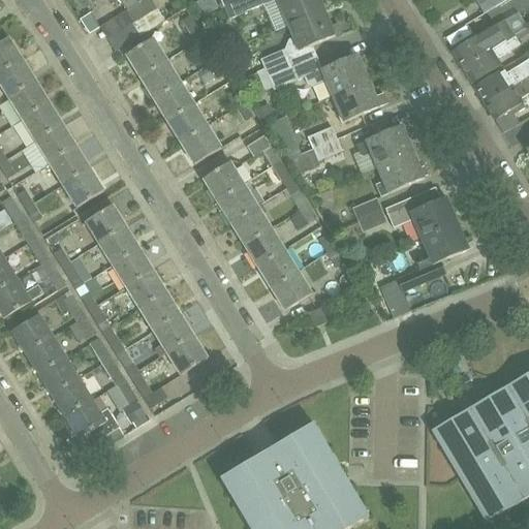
[(99,0),(102,3),(105,0),(120,0),(128,9),(125,11),(133,24),(157,8),(152,0),(142,0),(138,2),(135,0),(99,0)]
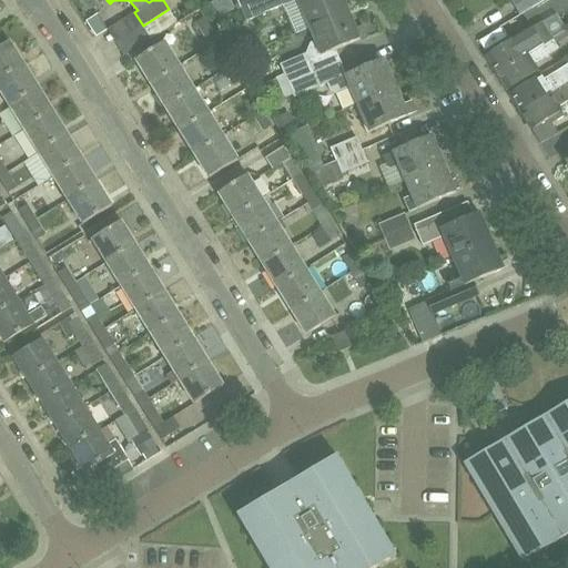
[(220,0),(208,6),(213,19),(233,10),(227,0),(220,0)]
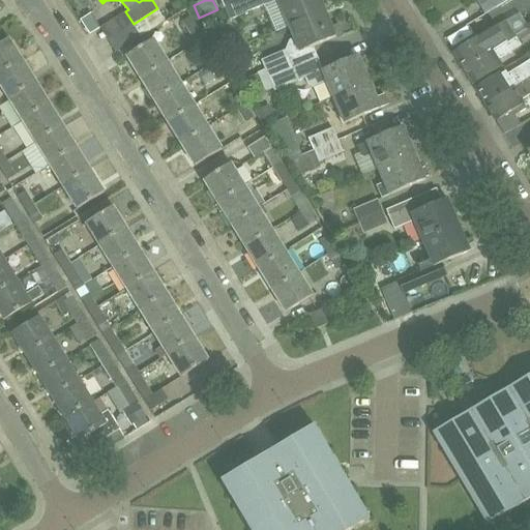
[(255,9),(249,0),(240,0),(224,7),(230,20),(255,9)]
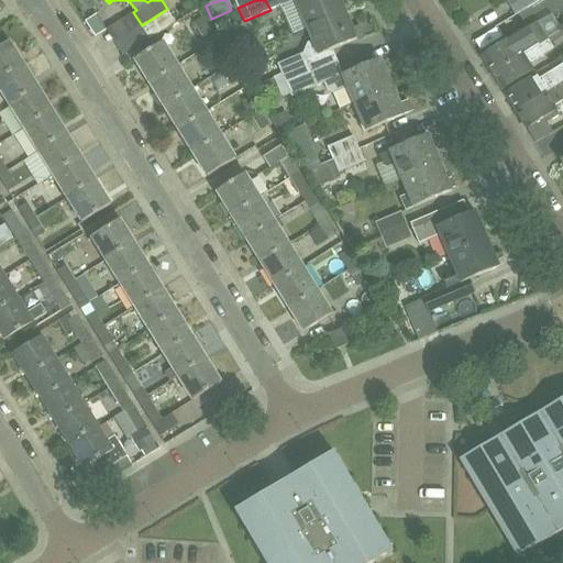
[(342,0),(297,0),(308,26),(346,10),(342,0)]
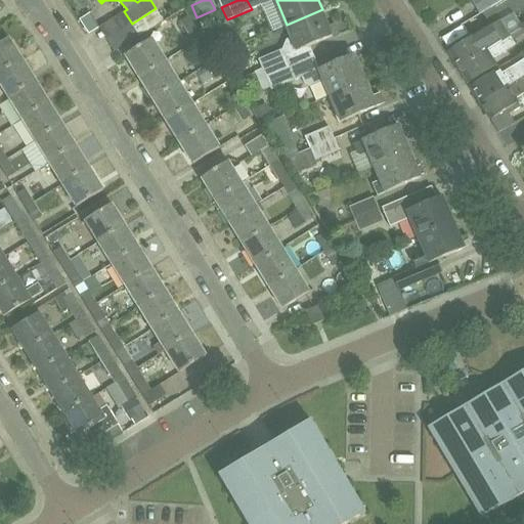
[(186,6),(163,20),(161,23),(166,32),(181,22),(188,35),(198,30),(189,16),(191,15),(186,6)]
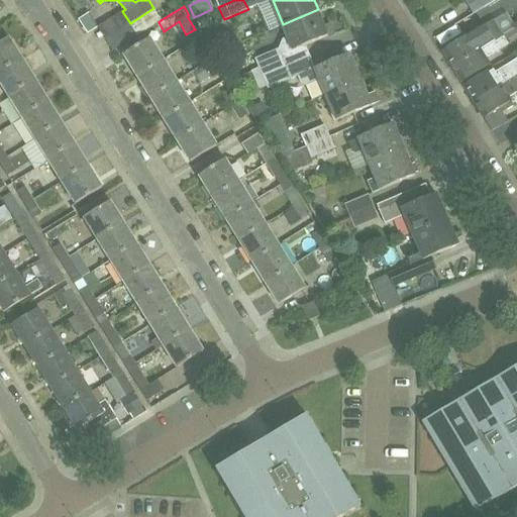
[(161,20),(153,8),(130,23),(137,35),(159,22),(161,20)]
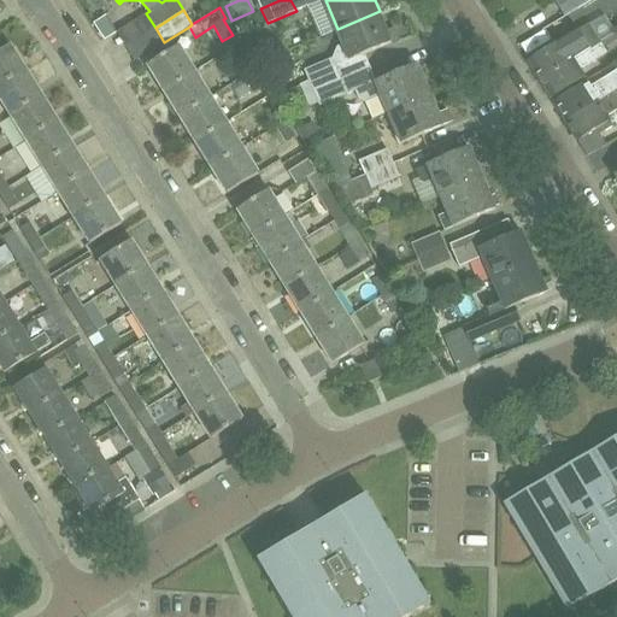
[(338,29),(344,45),(339,47),(336,52),(341,64),(393,42),(380,11),(338,29)]
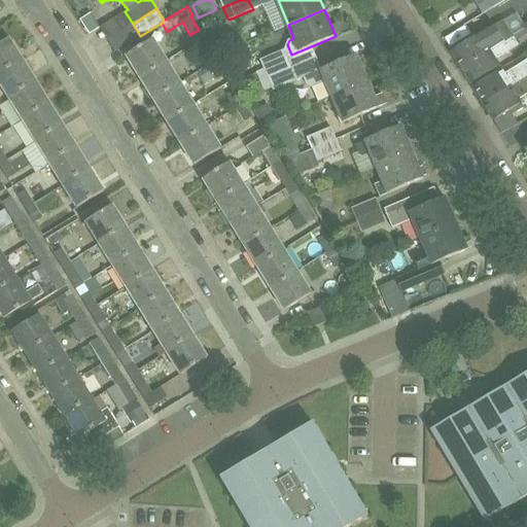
[(461,69),(513,37),(503,21),(451,53),(461,69)]
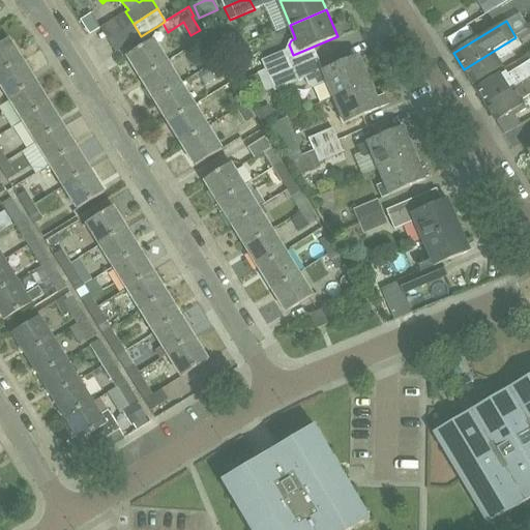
[(521,46),(516,37),(464,69),(473,85),(502,68),(497,60),(521,46)]
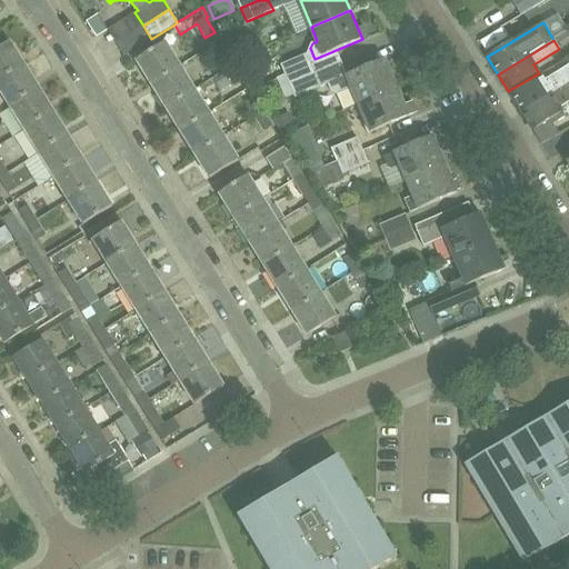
[(0,79),(25,65),(10,41),(0,47),(0,79)]
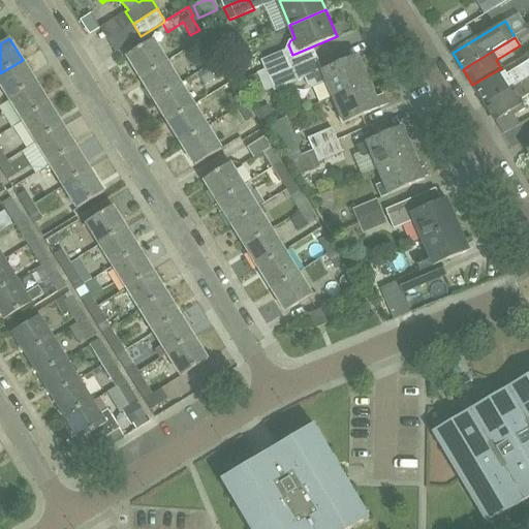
[(141,78),(168,60),(155,38),(127,55),(141,78)]
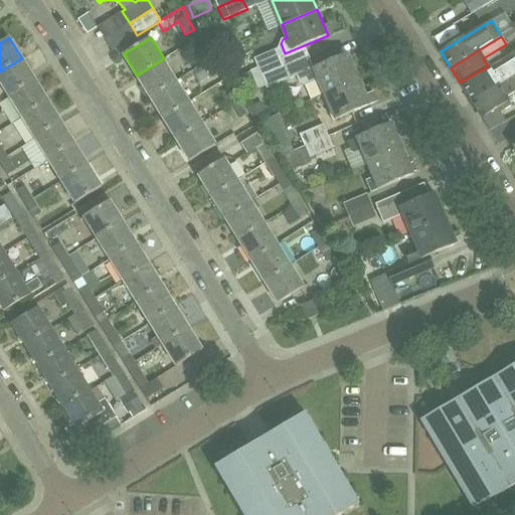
[(203,63),(212,58),(203,44),(195,49),(203,63)]
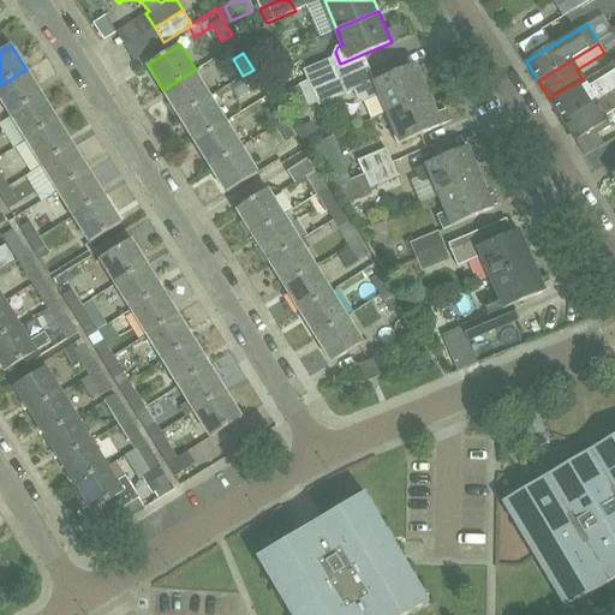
[(430,95),(417,64),(354,89),(358,97),(364,100),(380,94),(388,112),(393,111),(425,96),(430,95)]
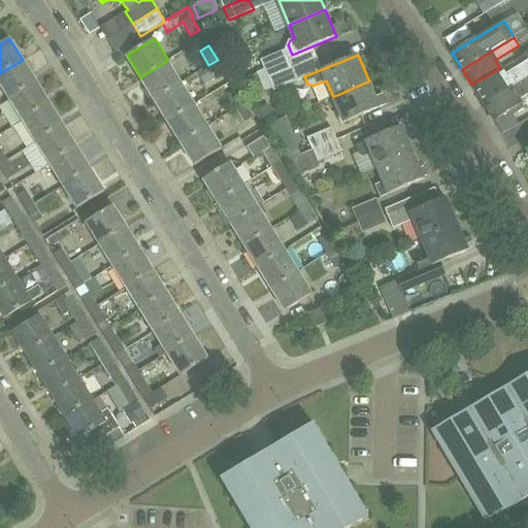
[(262,66),(263,69),(256,72),(260,83),(293,68),(288,56),(262,66)]
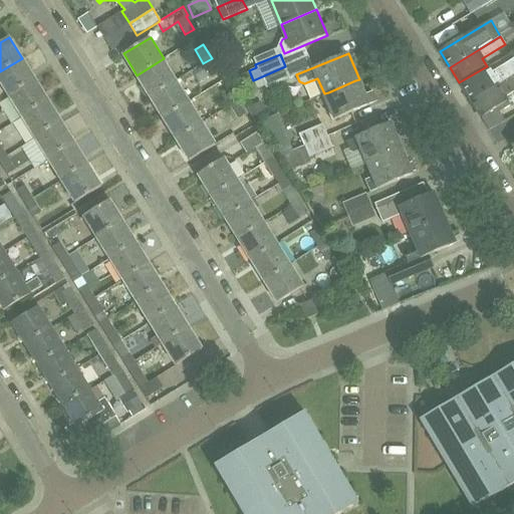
[(513,57),(491,72),(489,68),(461,85),(471,101),(513,74),(513,57)]
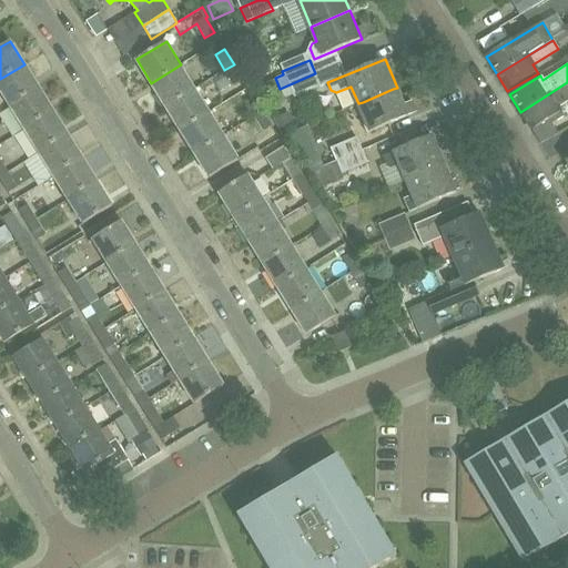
[(24,64),(0,79),(0,88),(11,105),(39,88),(24,64)]
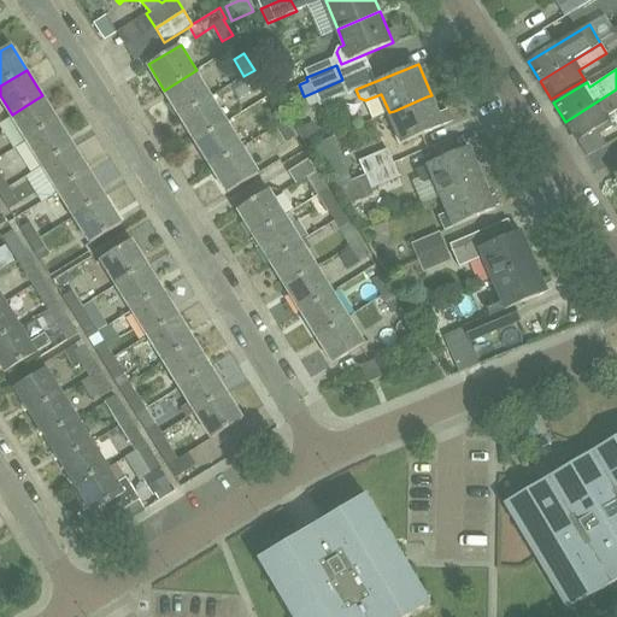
[(212,97),(197,70),(164,90),(180,116),(212,97)]
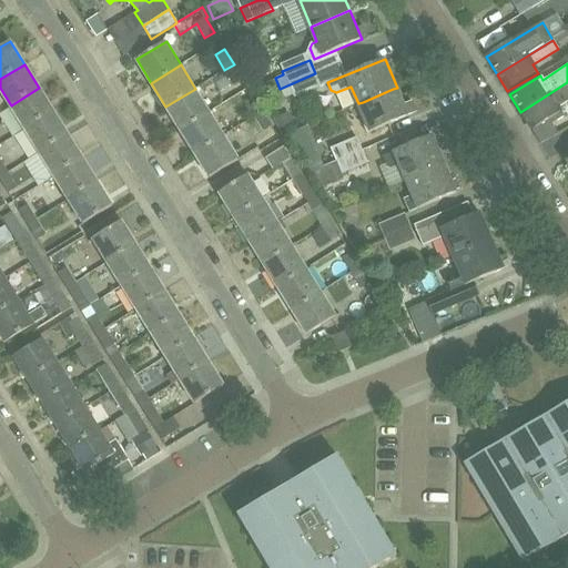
[(234,64),(224,70),(234,85),(243,80),(234,64)]
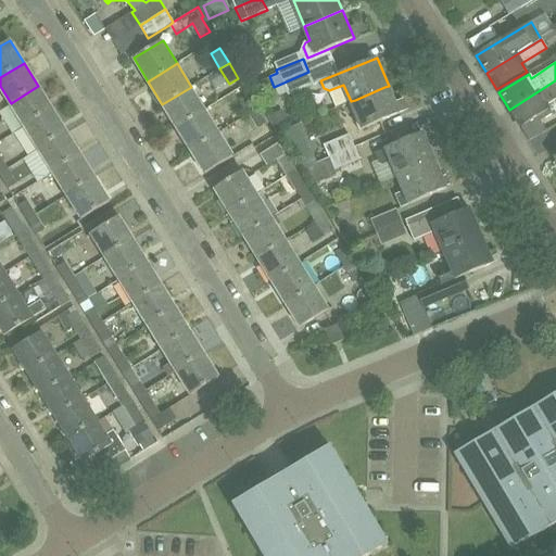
[(308,72),(274,87),(278,97),(287,93),(288,96),(313,85),(308,72)]
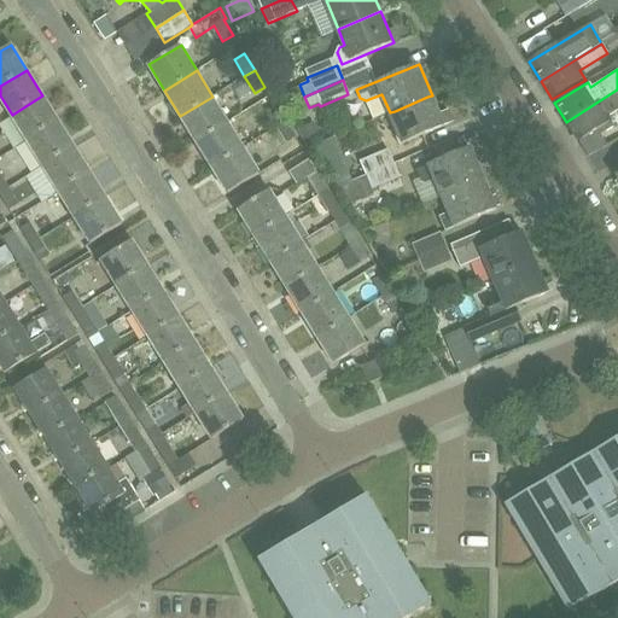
[(617,110),(617,89),(566,122),(578,140),(596,129),(600,134),(614,126),(608,116),(617,110)]
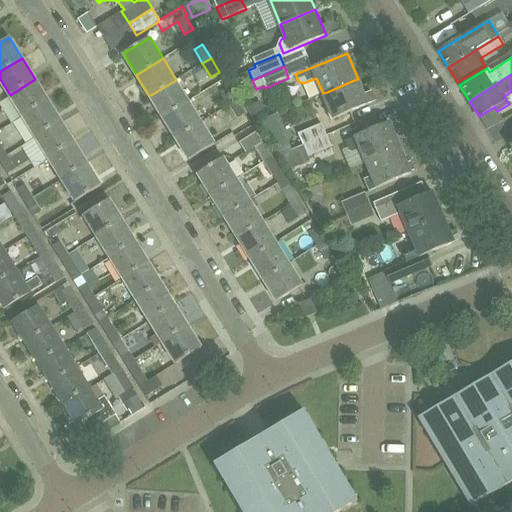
[(35,79),(10,95),(23,116),(49,100),(35,79)]
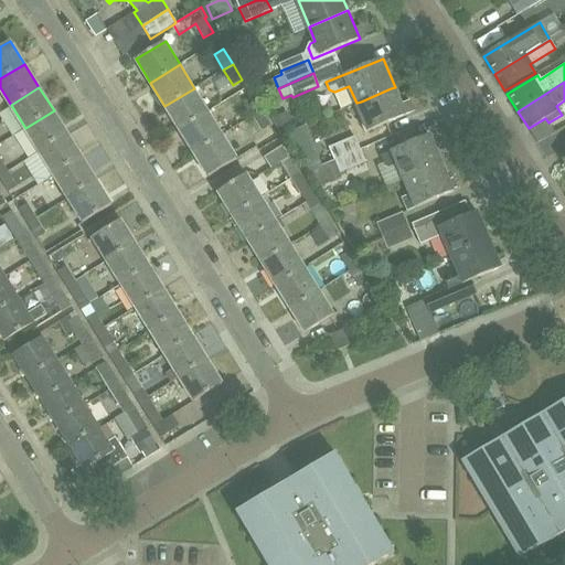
[(365,131),(406,114),(395,87),(391,88),(361,102),(356,103),(362,117),(361,118),(365,131)]
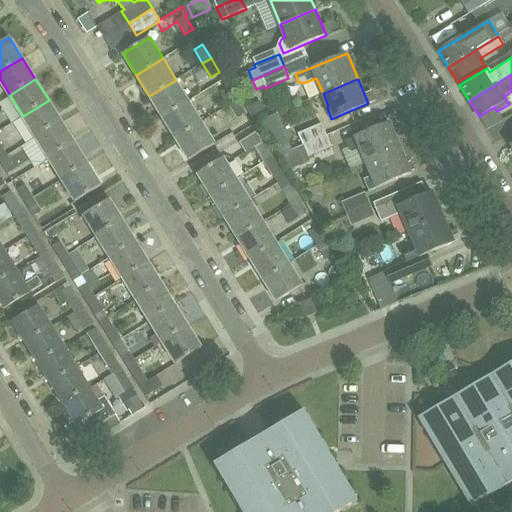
[(176,80),(149,96),(162,117),(189,101),(176,80)]
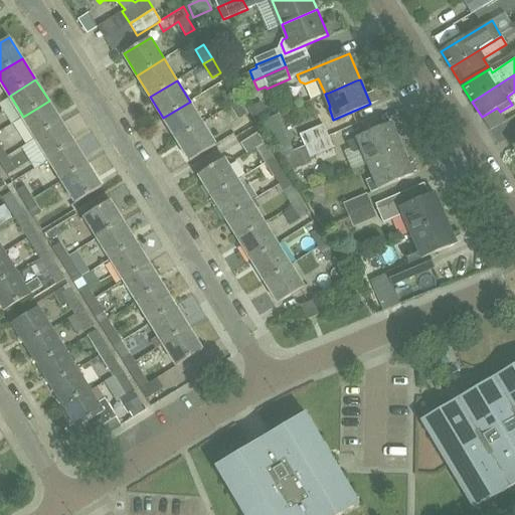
[(229,105),(237,100),(229,88),(221,92),(229,105)]
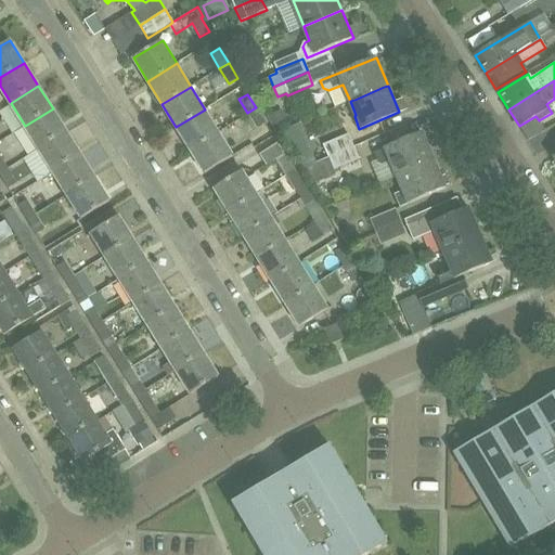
[(256,107),(247,113),(228,126),(233,136),(253,123),(257,129),(266,124),(256,107)]
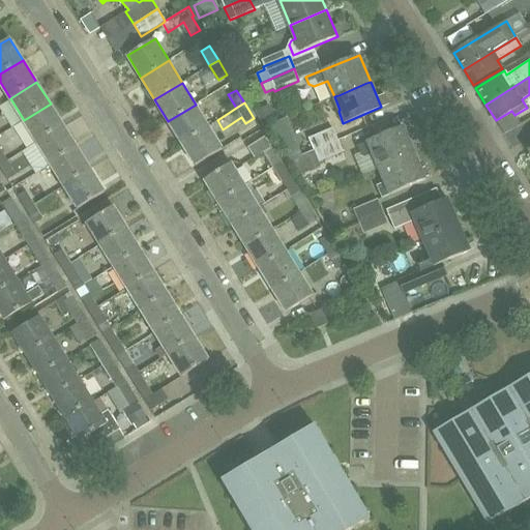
[(64,126),(51,104),(24,120),(37,143),(64,126)]
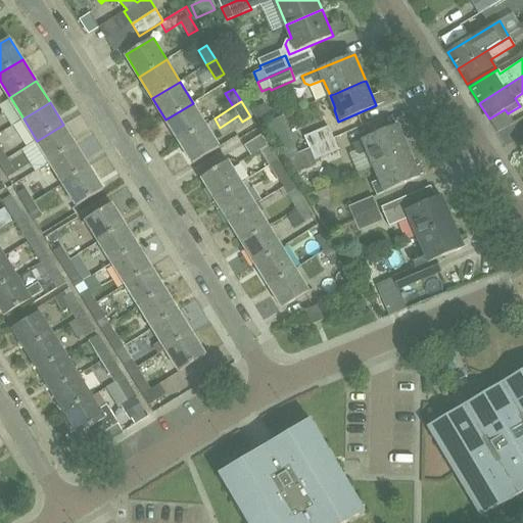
[(193,103),(165,120),(179,142),(206,125),(193,103)]
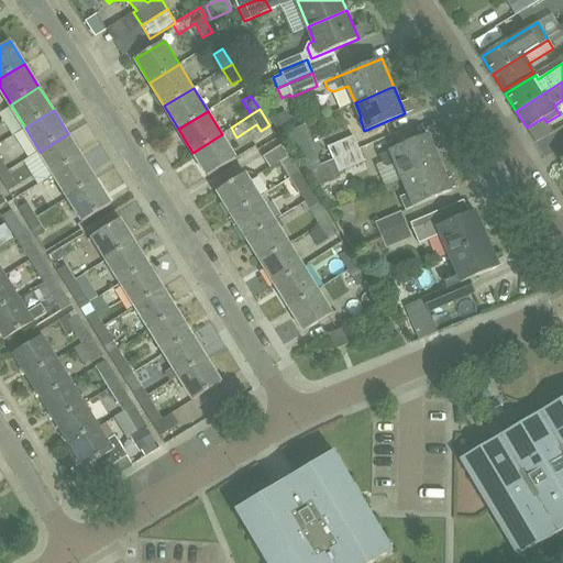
[(83,157),(68,134),(40,152),(54,175),(83,157)]
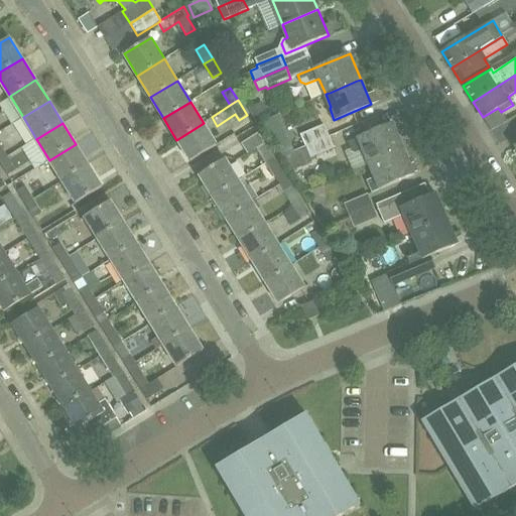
[(217,145),(204,123),(176,140),(190,161),(217,145)]
